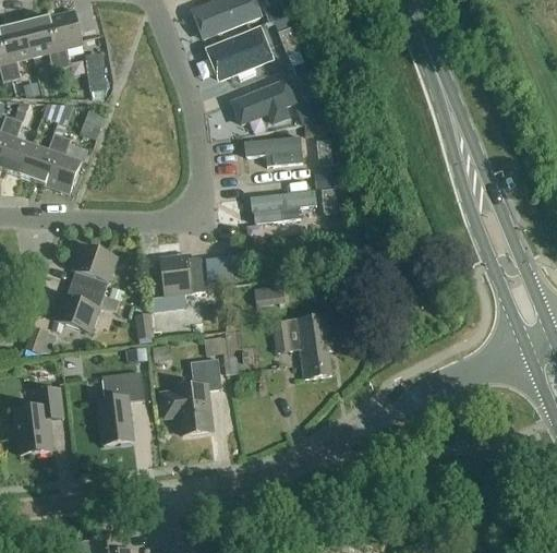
[(202,0),(191,4),(202,33),(261,11),(255,0),(202,0)]
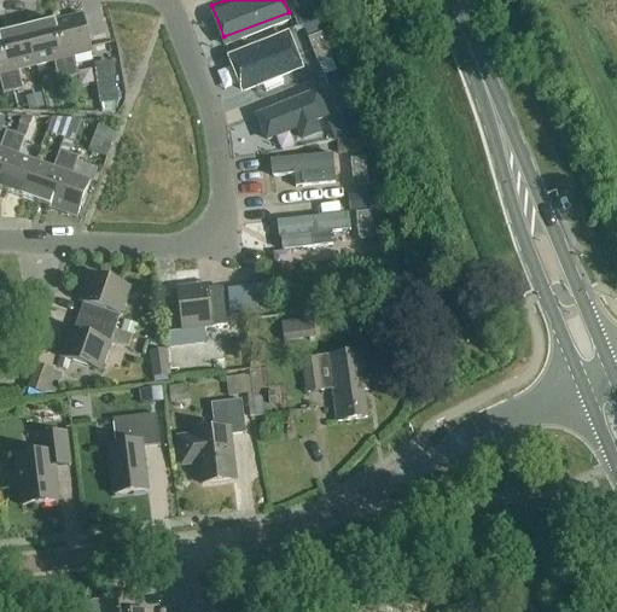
[(91,48),(81,11),(52,18),(67,74),(76,73),(71,53),(91,48)]
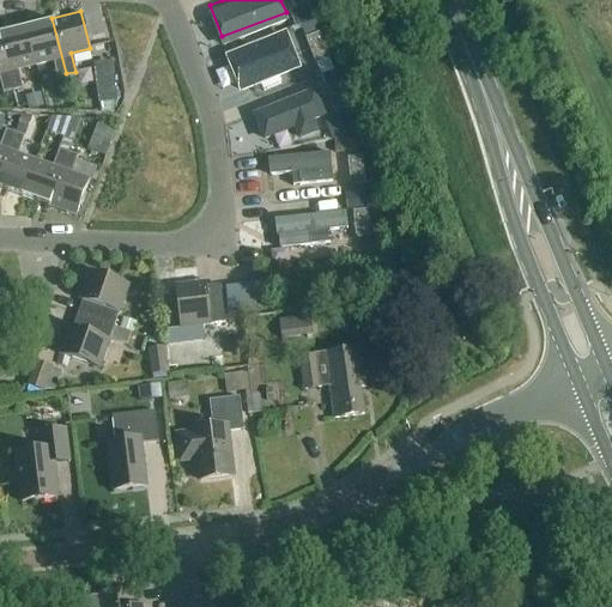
[(313,16),(286,26),(291,37),(317,26),(313,16)]
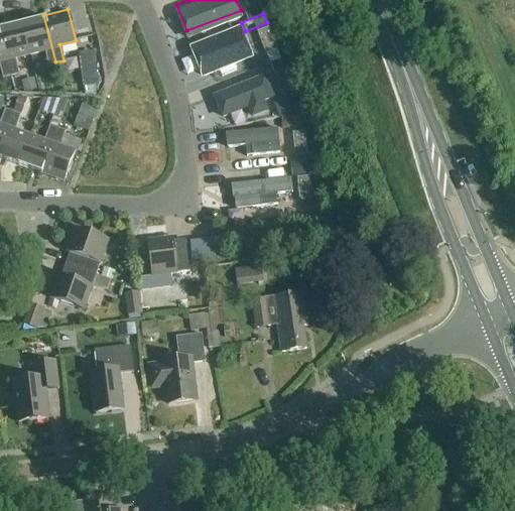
[(43,15),(21,21),(28,52),(43,48),(47,64),(55,61),(43,15)]
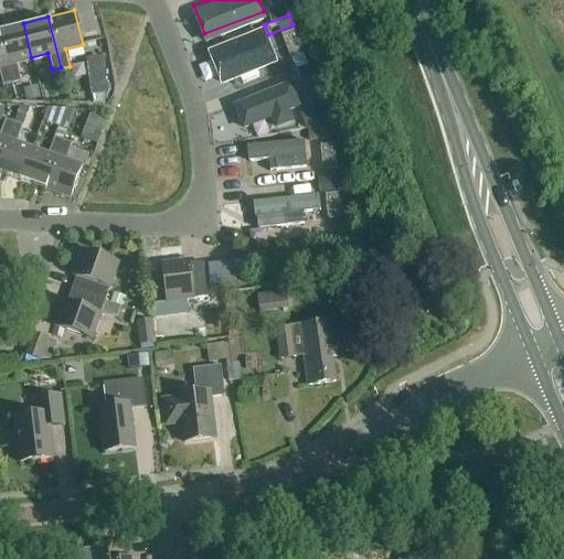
[(31,57),(23,23),(0,28),(0,39),(10,81),(19,78),(16,61),(31,57)]
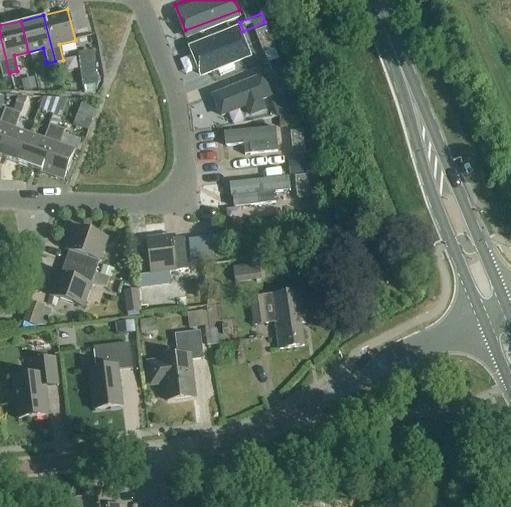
[(239,23),(191,42),(202,69),(250,51),(239,23)]
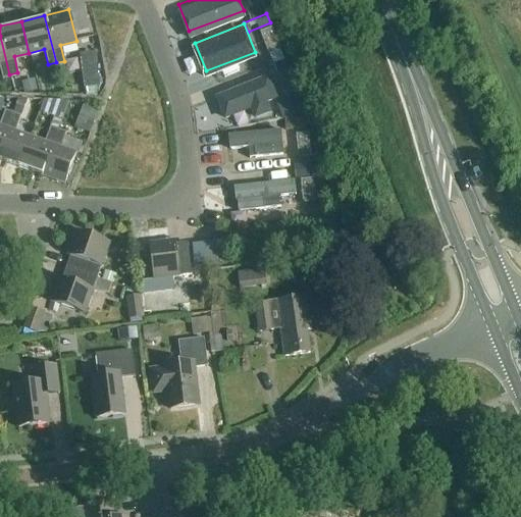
[(270,23),(259,28),(267,49),(278,45),(270,23)]
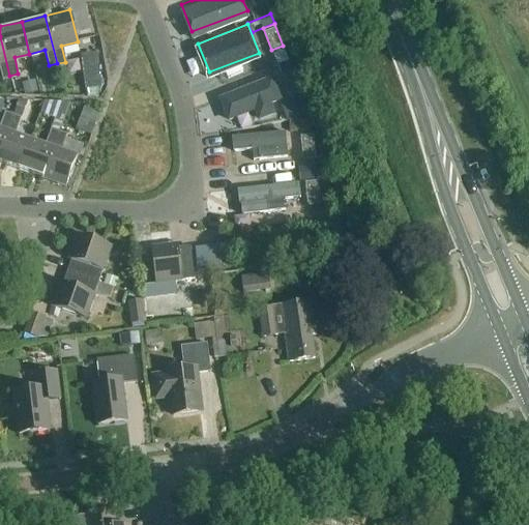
[(0,73),(1,78),(9,76),(0,36),(0,73)]
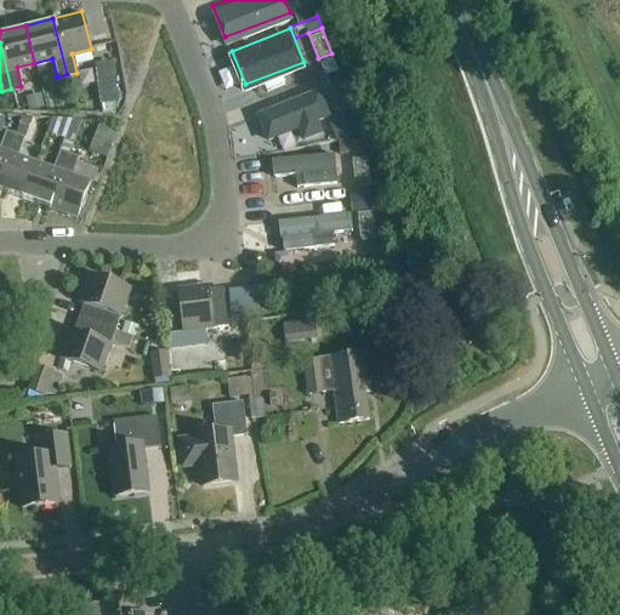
[(98,53),(103,89),(121,86),(118,51),(98,53)]
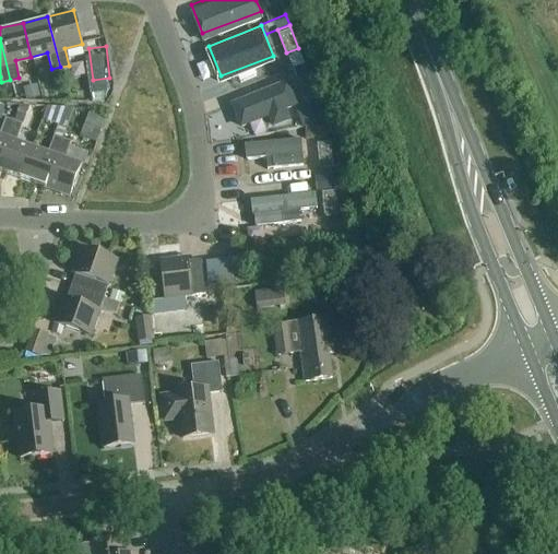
[(296,109),(301,125),(328,119),(317,94),(308,71),(296,75),(305,98),(307,105),(296,109)]
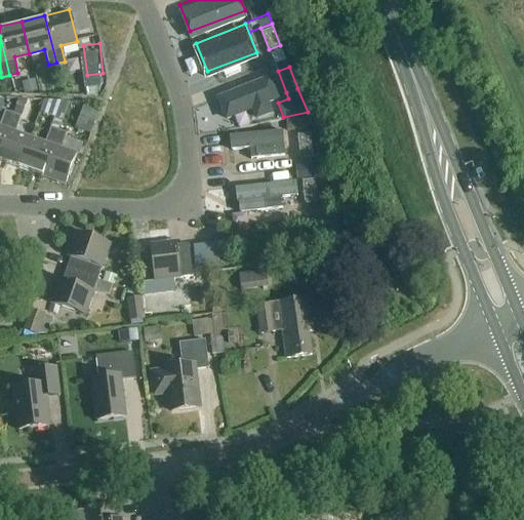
[(270,69),(217,89),(227,114),(251,105),(255,115),(274,109),(270,97),(279,94),(270,69)]
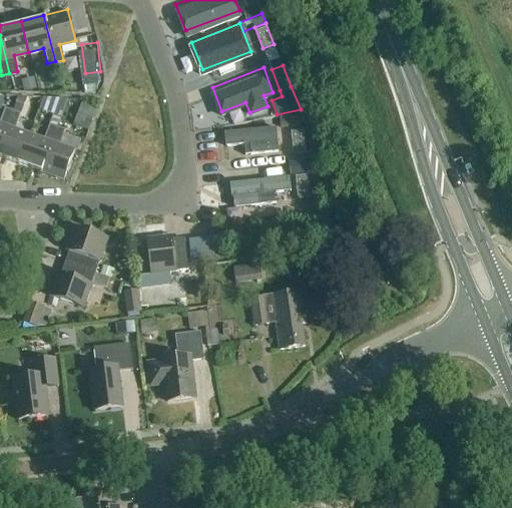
[(10,74),(1,77),(4,89),(13,86),(10,74)]
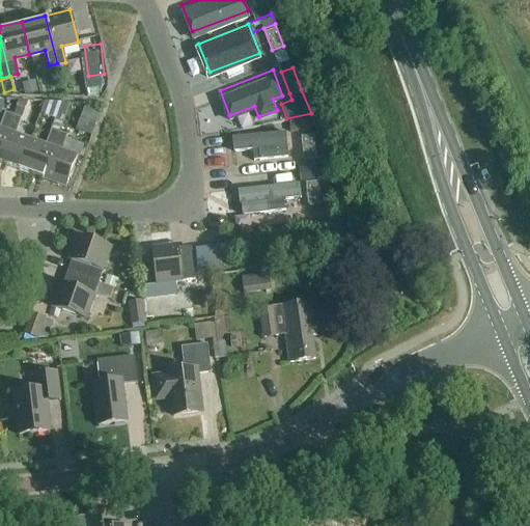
[(21,80),(24,92),(36,89),(33,77),(21,80)]
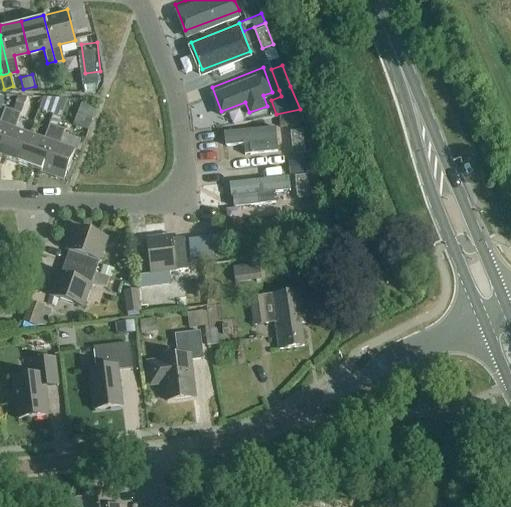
[(17,94),(11,108),(19,111),(27,95),(17,94)]
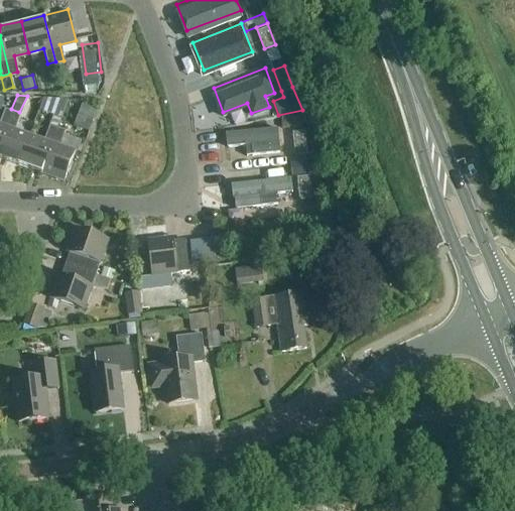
[(0,139),(11,109),(3,106),(0,115),(0,139)]
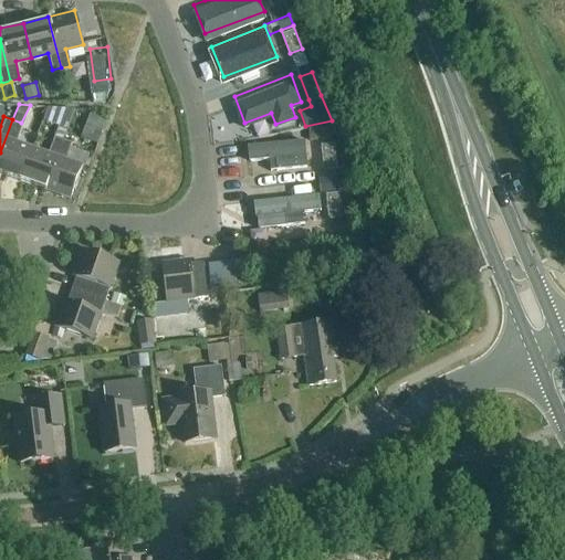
[(53,133),(64,137),(70,120),(59,116),(53,133)]
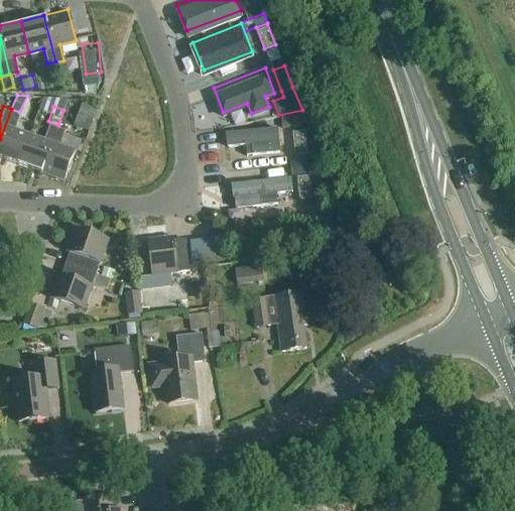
[(11,109),(0,139),(0,155),(17,162),(28,132),(14,127),(19,112),(11,109)]
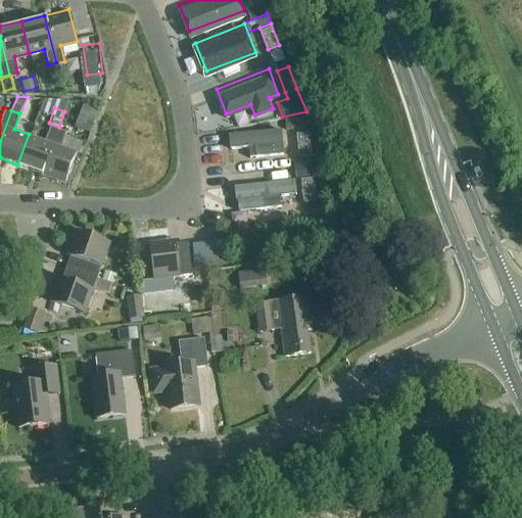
[(305,122),(305,113),(288,115),(289,127),(297,126),(305,126),(305,122)]
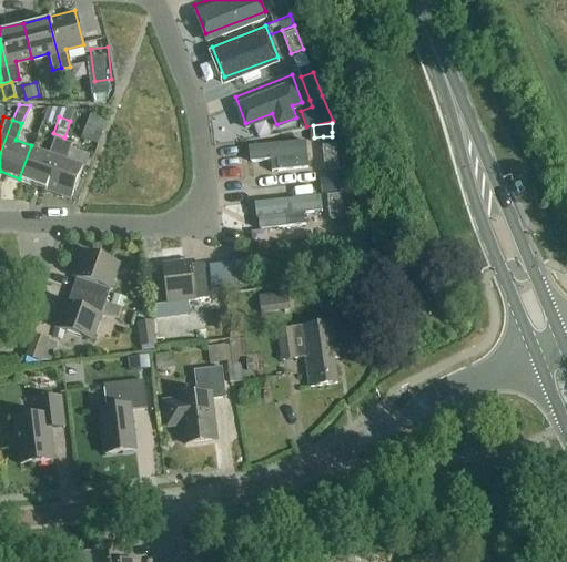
[(250,138),(251,154),(270,153),(271,169),(310,165),(307,133),(250,138)]
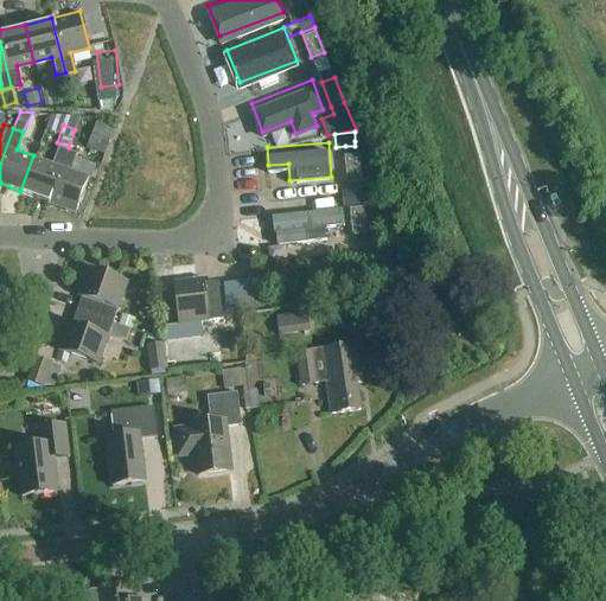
[(33,155),(20,191),(46,200),(65,147),(57,144),(51,161),(33,155)]
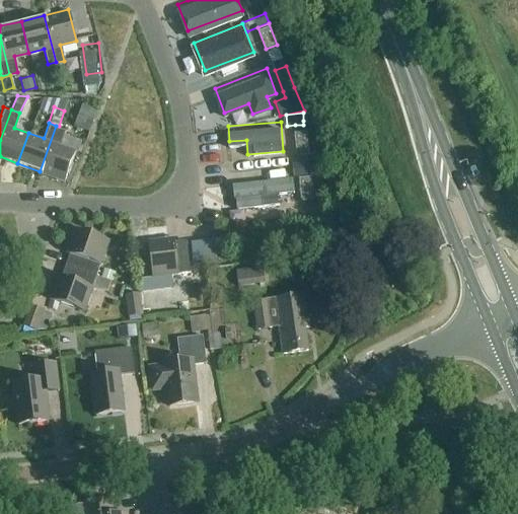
[(56,126),(40,171),(63,179),(74,149),(59,144),(65,129),(56,126)]
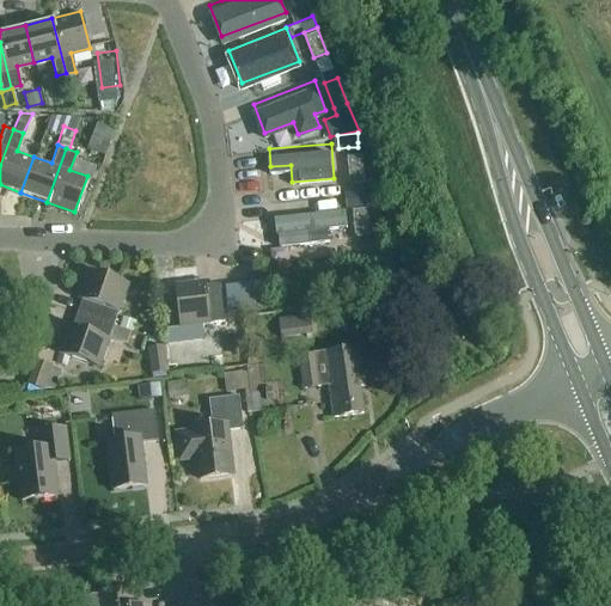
[(360,152),(364,178),(377,177),(374,151),(360,152)]
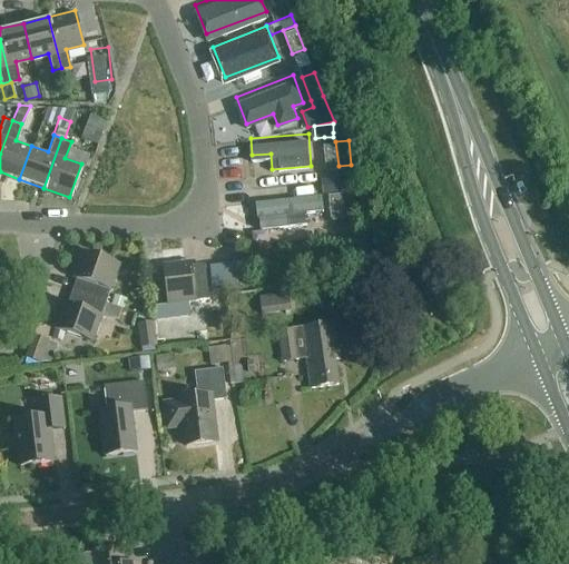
[(339,167),(339,166),(335,141),(322,144),(324,168),(339,167)]
